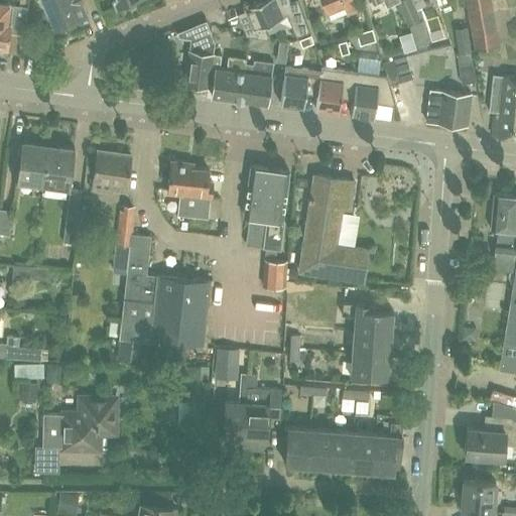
[(81,0),(42,0),(53,28),(60,25),(61,29),(73,25),(72,20),(87,14),(81,0)]
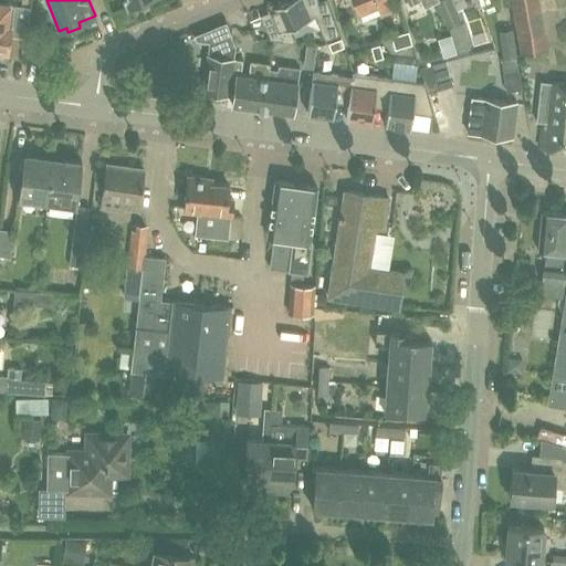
[(282,0),(271,4),(281,29),(320,12),(314,0),(282,0)]
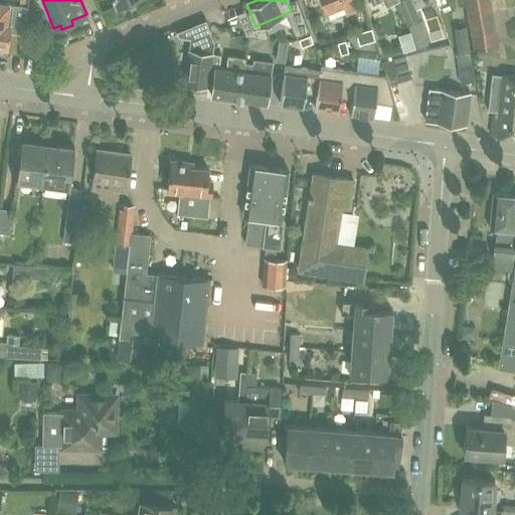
[(288,0),(300,36),(314,31),(304,0),(301,0),(297,1),(296,0),(288,0)]
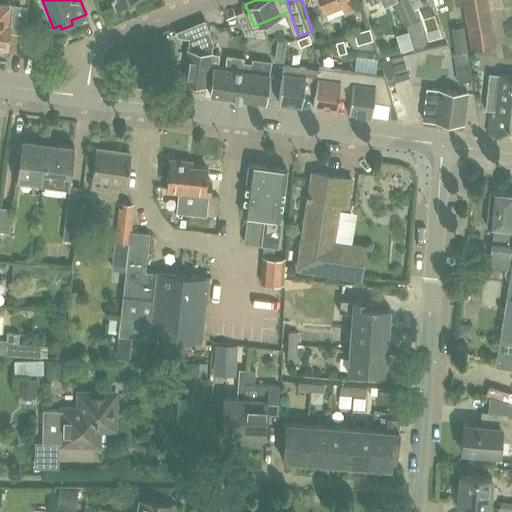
[(358,17),(355,9),(351,0),(319,0),(328,20),(344,14),(345,16),(350,14),(352,19),(358,17)]
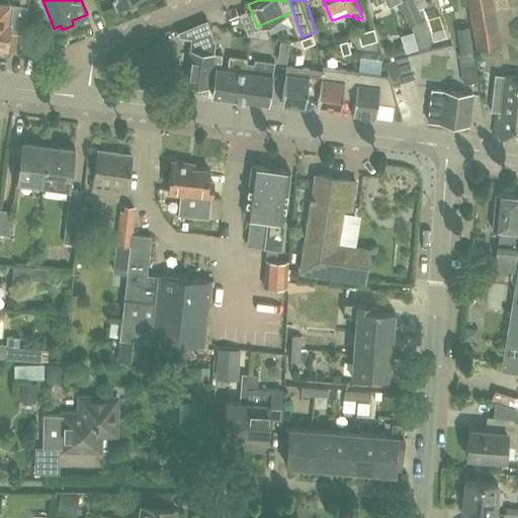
[(386,1),(385,0),(398,0),(405,13),(418,8),(414,0),(372,0),(375,6),(386,1)]
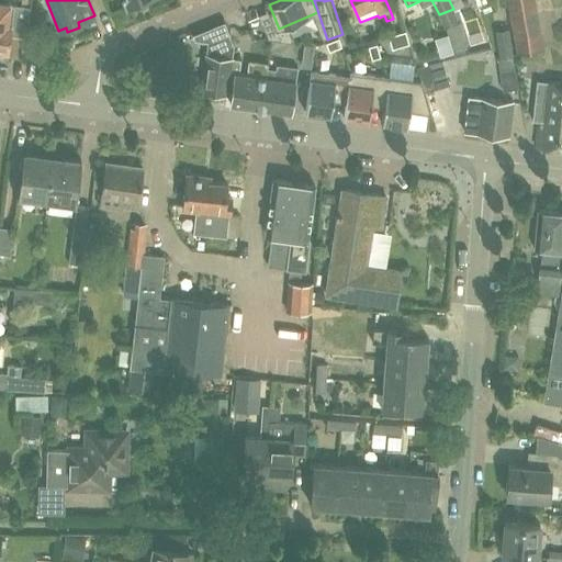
[(534,0),(506,0),(515,52),(542,47),(534,0)]
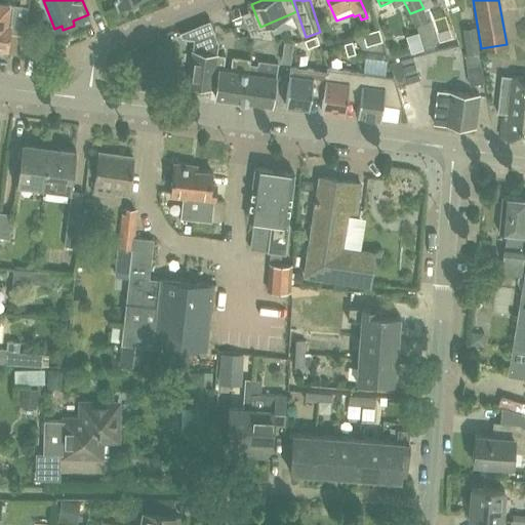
[(25,34),(28,7),(0,3),(0,46),(8,47),(10,32),(25,34)]
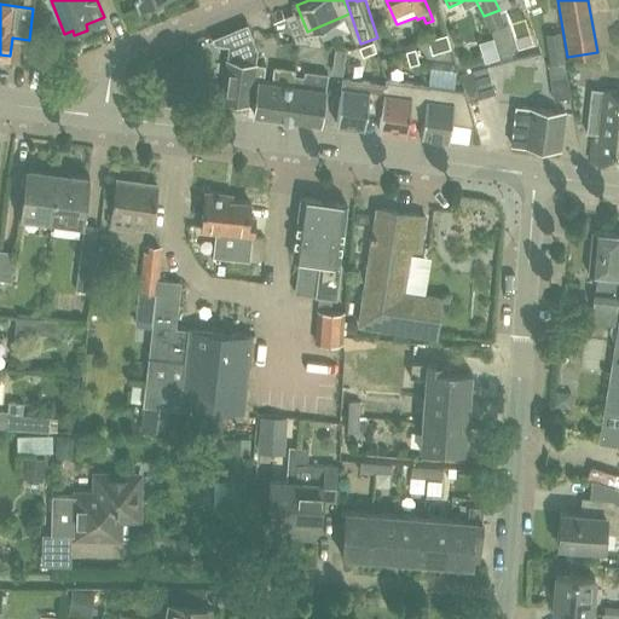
[(505,25),(499,10),(484,16),(490,32),(505,25)]
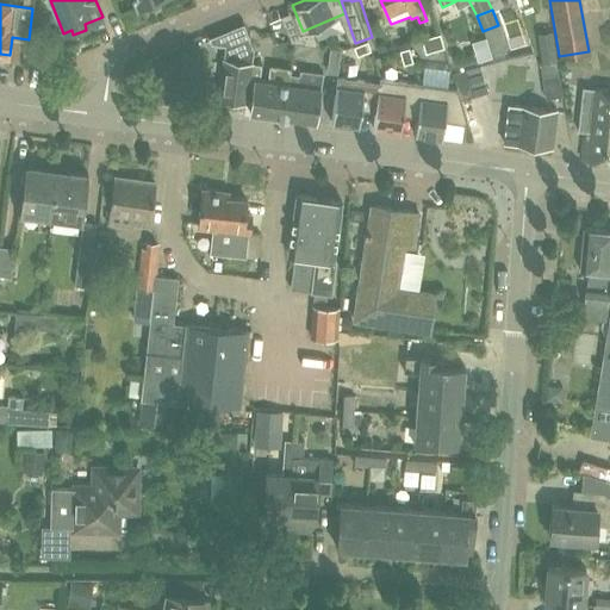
[(247,101),(251,63),(254,48),(244,23),(209,36),(212,43),(225,45),(223,58),(218,97),(247,101)]
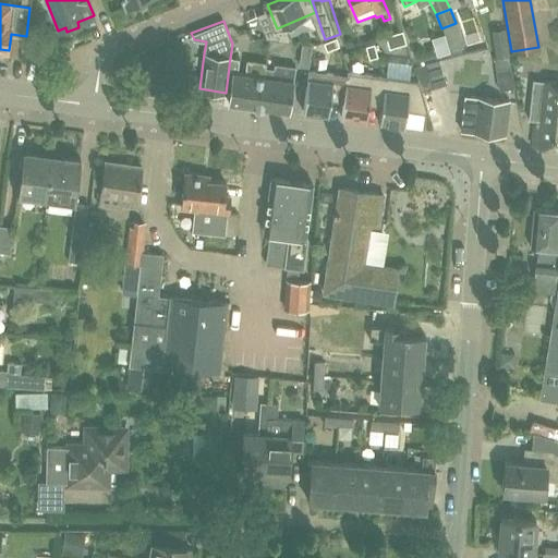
[(505,28),(492,31),(496,57),(509,55),(505,28)]
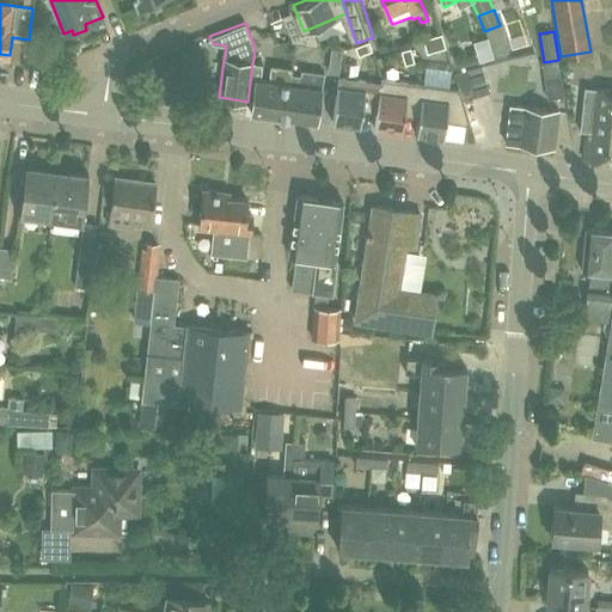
[(446,47),(441,32),(433,36),(423,38),(427,53),(436,49),(446,47)]
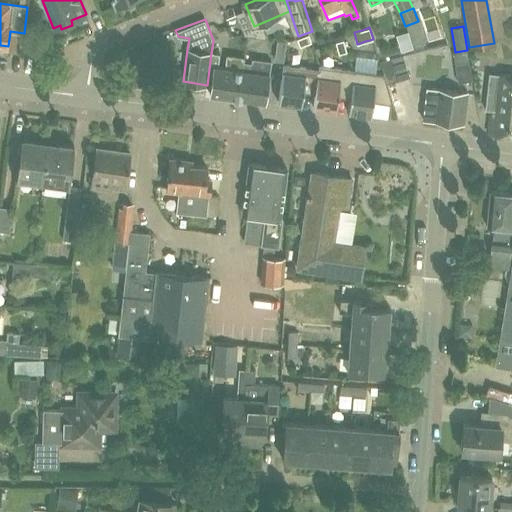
[(311,41),(308,34),(297,38),(300,46),(311,41)]
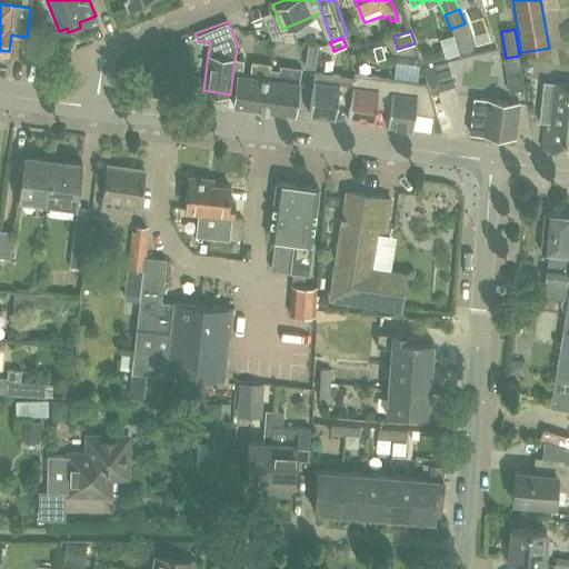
[(386,57),(381,43),(372,46),(377,59),(386,57)]
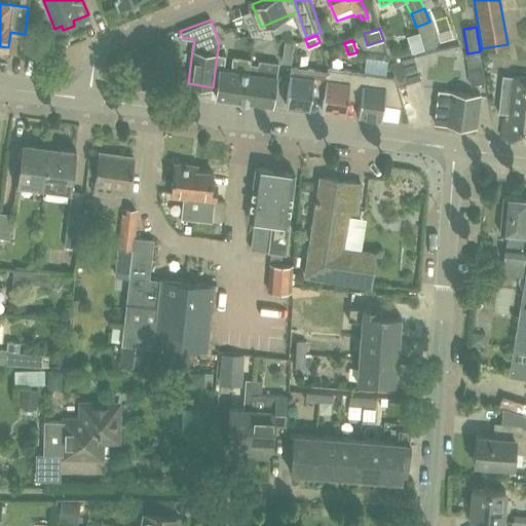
[(155,54),(155,68),(163,70),(165,57),(155,54)]
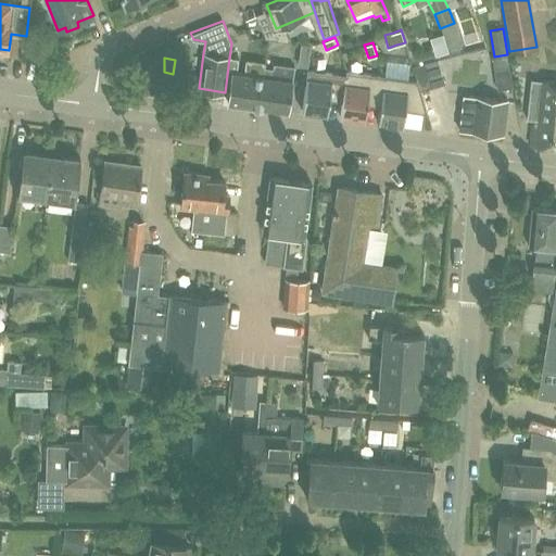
[(288,110),(294,66),(274,63),(273,67),(265,66),(265,62),(247,59),(244,73),(231,72),(228,101),(288,110)]
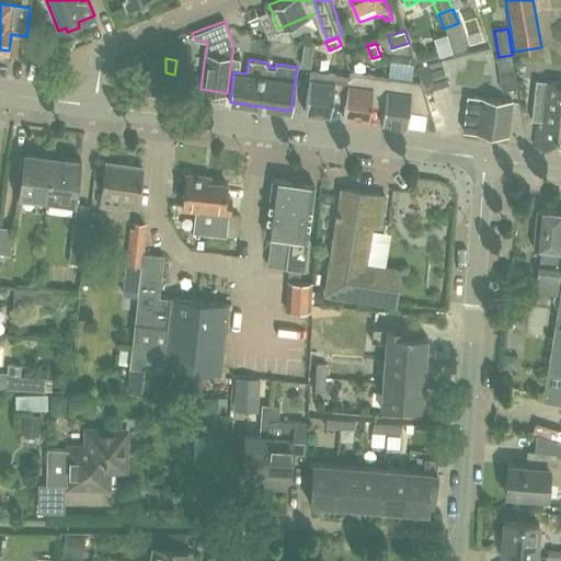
[(416,67),(419,75),(421,80),(424,92),(448,86),(442,60),(416,67)]
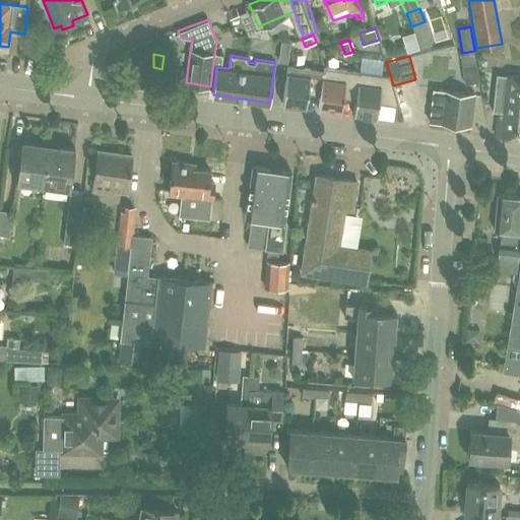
[(462,67),(465,84),(479,81),(477,64),(462,67)]
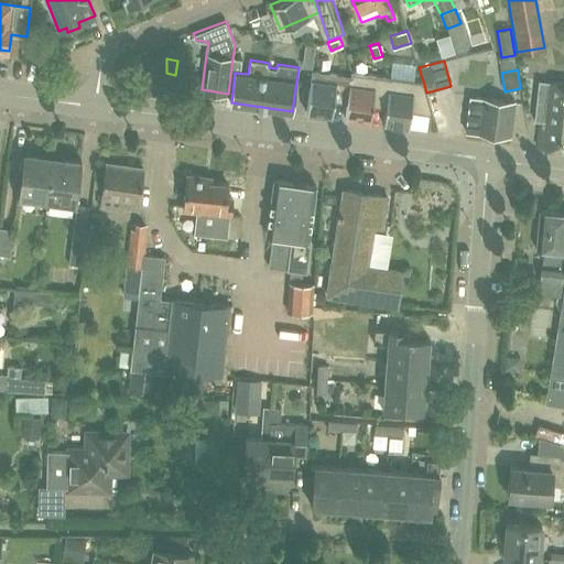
[(347,102),(350,76),(312,71),(306,112),(332,116),(334,100),(347,102)]
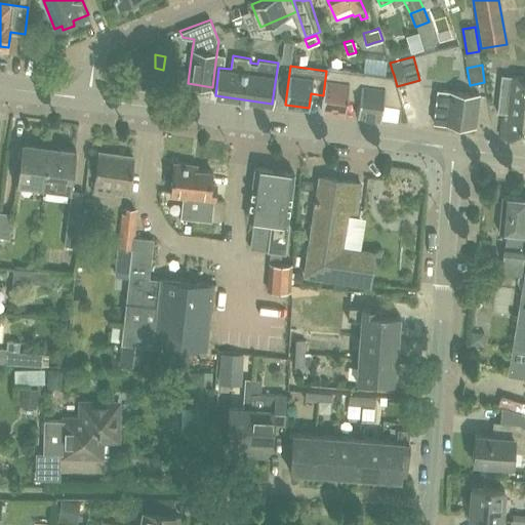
[(359,101),(363,72),(327,67),(326,71),(323,95),(321,110),(345,113),(347,98),(359,101)]
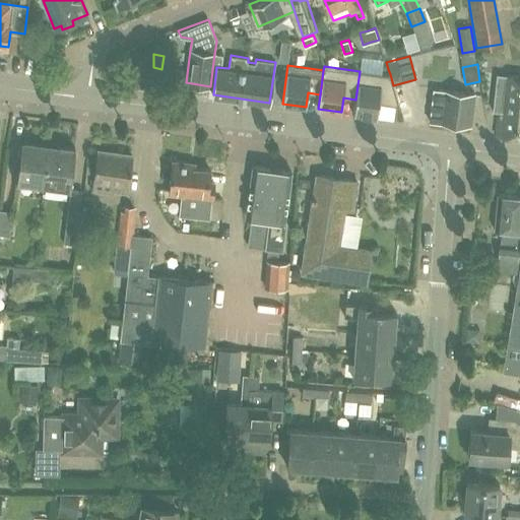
[(379,103),(399,106),(393,85),(390,74),(360,70),(360,71),(355,100),(353,114),(377,117),(379,103)]
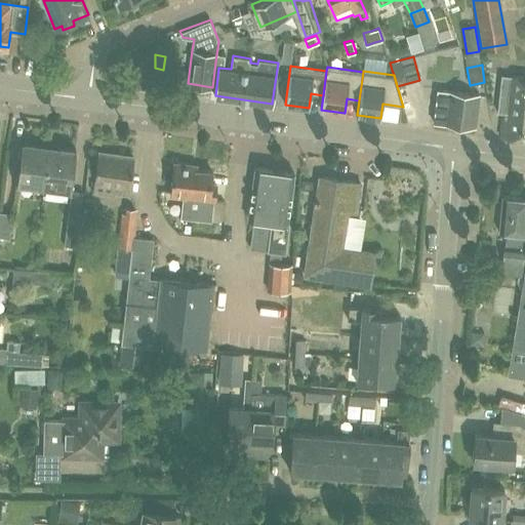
[(501,75),(497,111),(506,112),(502,135),(524,137),(524,77),(512,76),(501,75)]
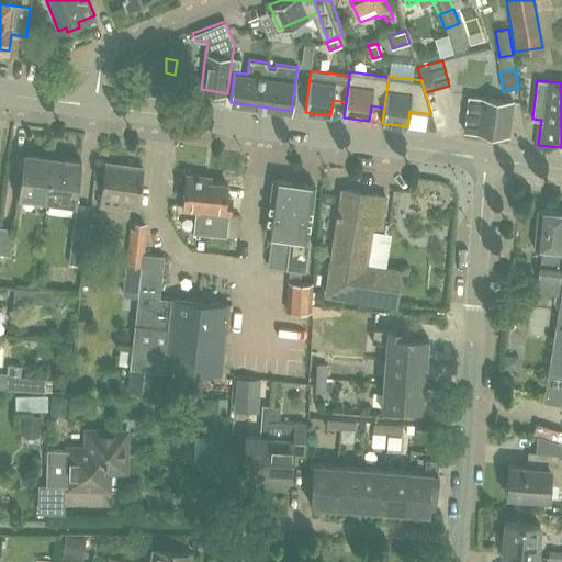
[(464,132),(509,137),(514,102),(469,97),(464,132)]
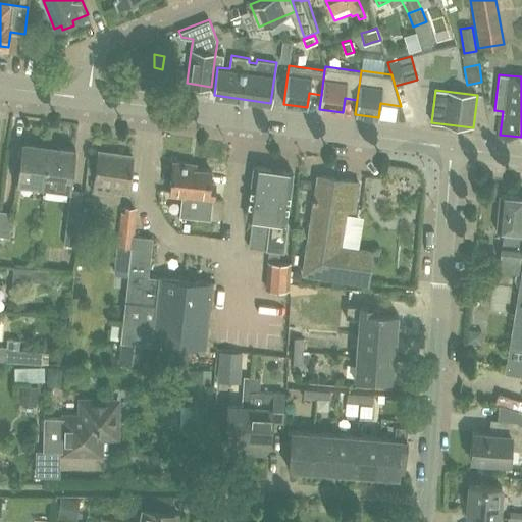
[(16,183),(43,186),(48,145),(21,142),(16,183)]
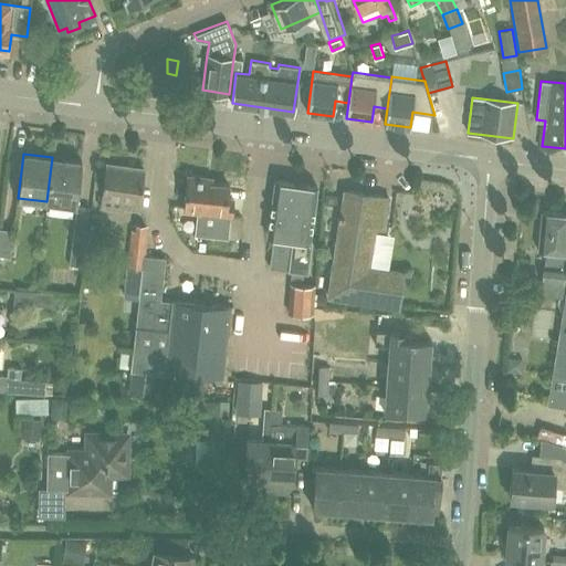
[(46,201),(76,205),(82,161),(52,157),(46,201)]
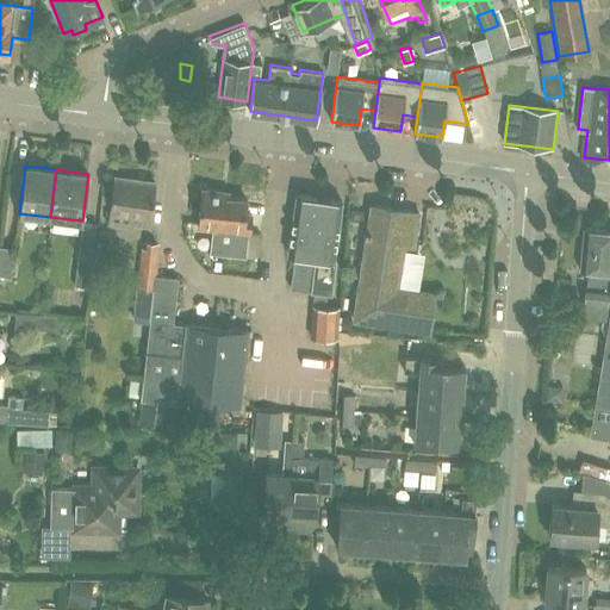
[(109,212),(107,224),(130,228),(131,223),(150,225),(156,182),(113,176),(109,212)]
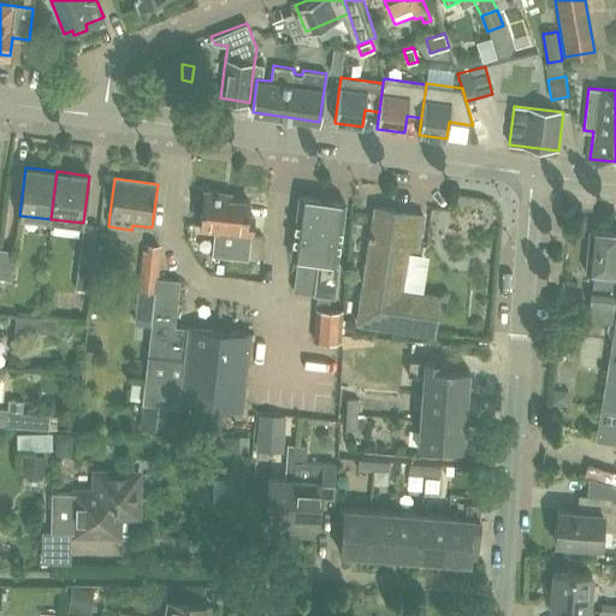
[(203,191),(199,230),(214,231),(212,255),(248,259),(248,258),(250,235),(252,235),(253,218),(247,217),(248,202),(230,200),(221,199),(223,194),(203,191)]
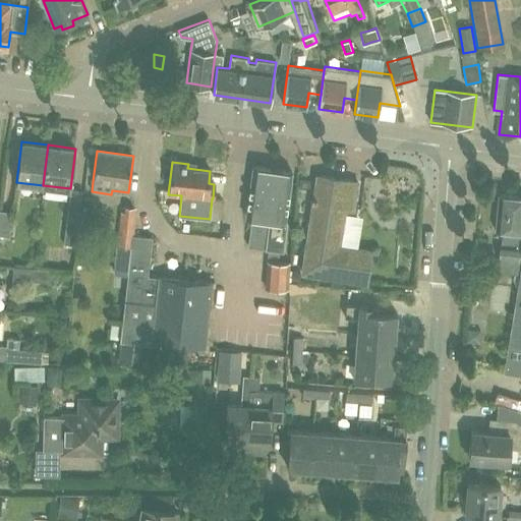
[(292,171),(252,166),(245,216),(251,217),(247,246),(268,249),(267,261),(268,261),(266,287),(288,289),(289,263),(279,262),(279,250),(283,251),(287,221),(285,221),(292,171)]
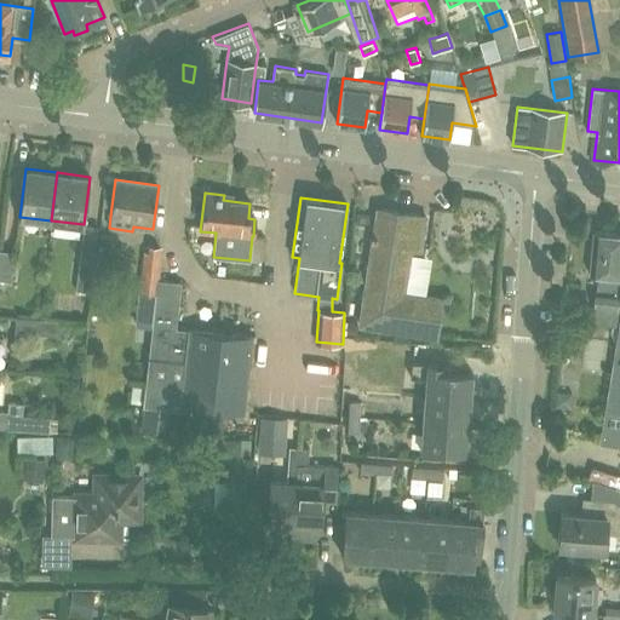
[(107,224),(108,204),(96,202),(95,224),(107,224)]
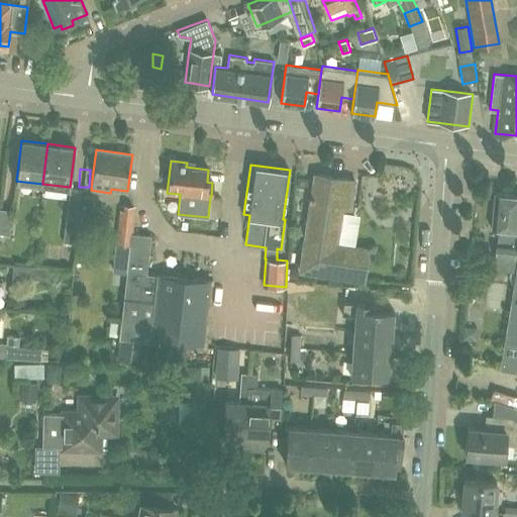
[(354,180),(314,174),(299,271),(363,281),(368,248),(336,243),(341,207),(350,208),(354,180)]
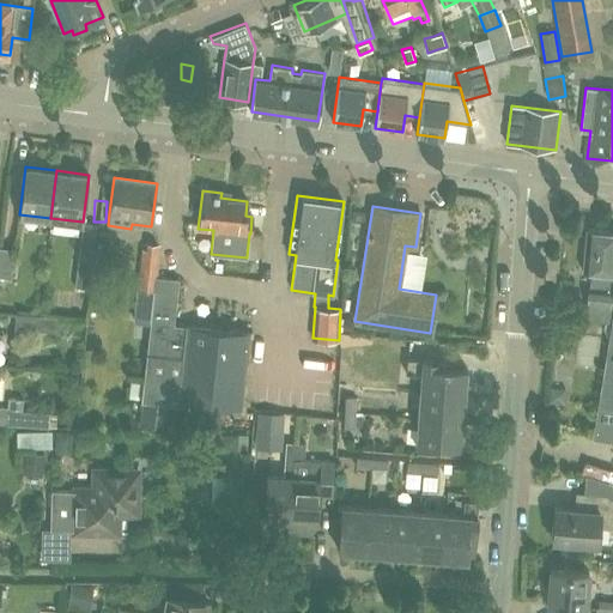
[(584,321),(611,323),(612,308),(611,307),(611,290),(610,290),(611,272),(612,272),(612,230),(586,229),(582,269),(592,271),(589,289),(588,289),(587,304),(586,304),(584,321)]
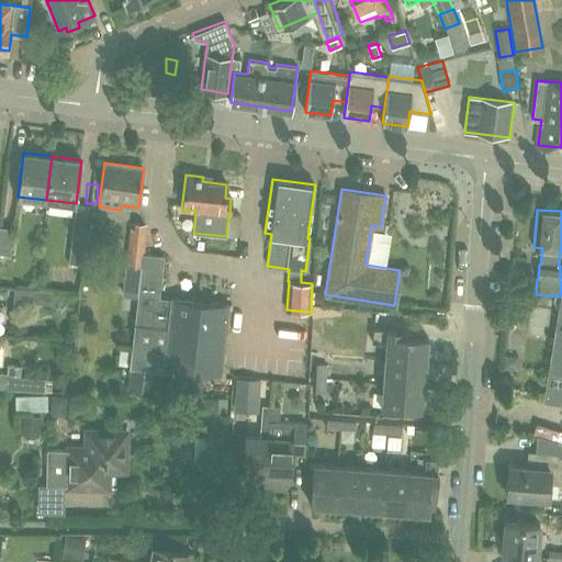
[(131,223),(123,288),(138,290),(143,254),(142,254),(145,224),(131,223)]
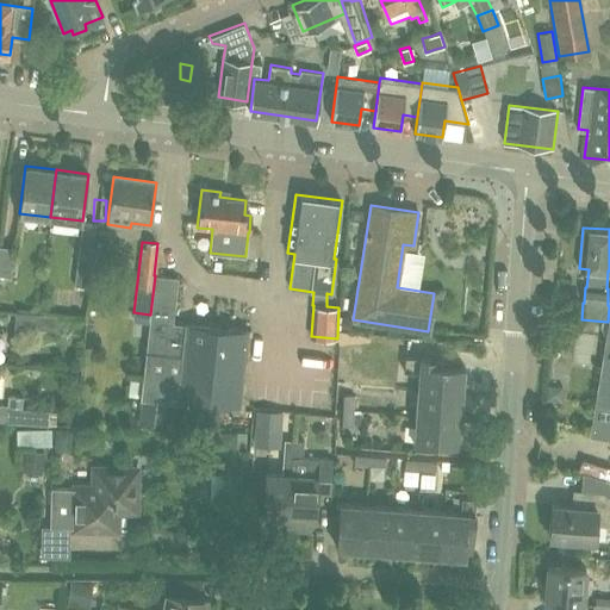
[(14,248),(0,246),(0,275),(11,278),(14,248)]
